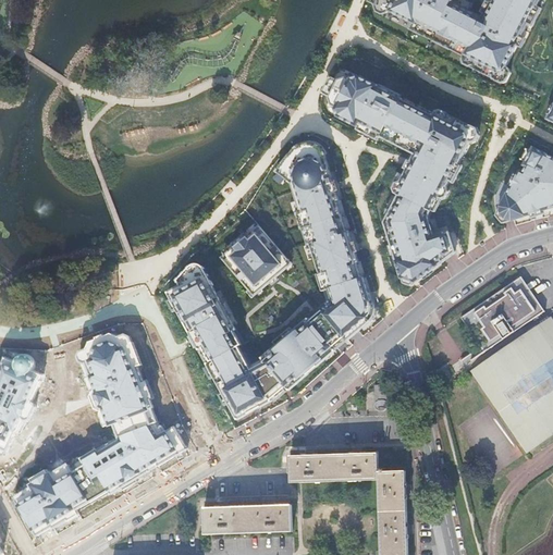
[(358,0),(404,23),(402,28),(456,51),(454,58),(507,84),(519,56),(526,45),(543,0),(481,0),(478,8),(463,0),(358,0)]
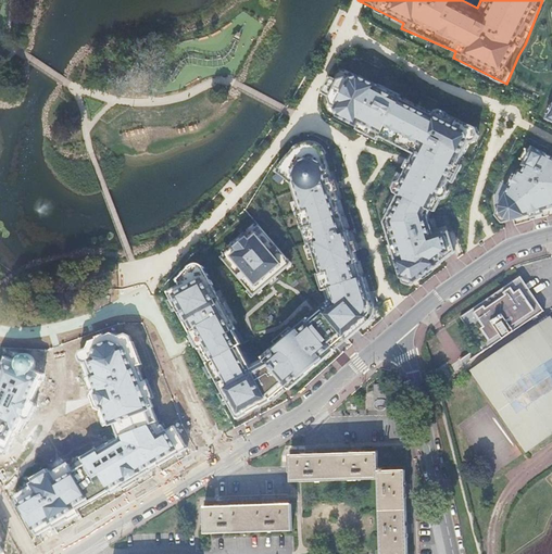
[(454,250),(447,230),(434,233),(427,205),(477,130),(352,70),(340,67),(329,70),(317,91),(337,123),(405,153),(374,216),(375,221),(393,281),(402,285),(414,287),(427,275),(454,250)]
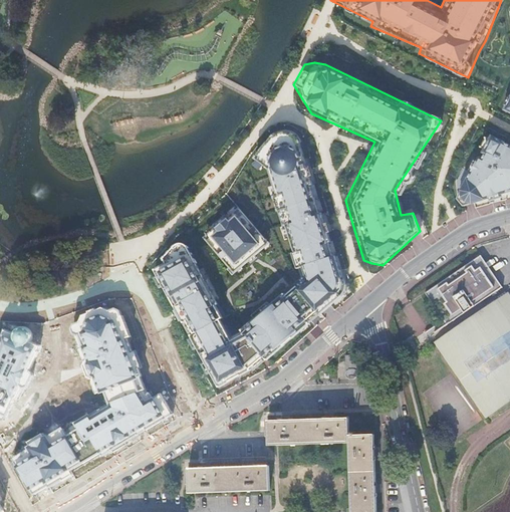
[(509,86),(497,113),(509,119),(509,86)]
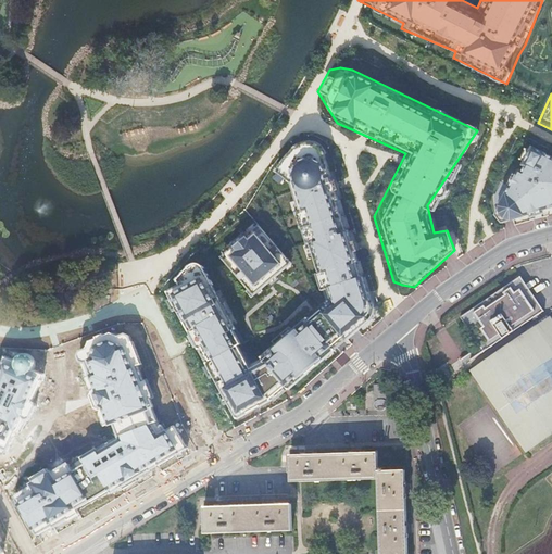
[(551,151),(529,140),(479,200),(513,237),(551,217),(551,151)]
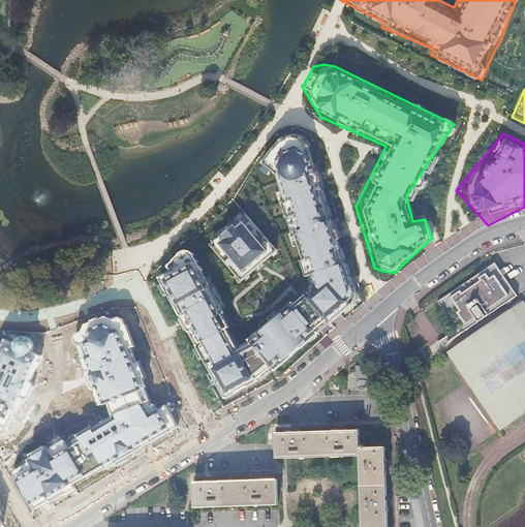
[(295,136),(289,135),(284,136),(280,140),(279,140),(260,163),(273,176),(279,198),(283,197),(292,226),(289,227),(299,257),(302,256),(310,282),(300,291),(325,321),(351,299),(340,261),(338,262),(333,246),(335,246),(326,216),(323,217),(315,188),(316,188),(303,144),(299,140),(295,136)]
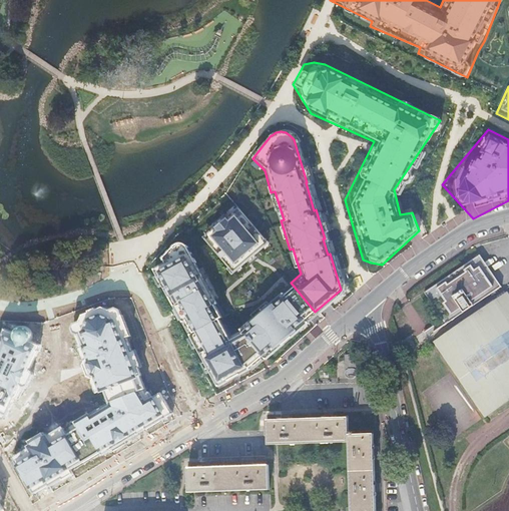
[(234,207),(200,236),(223,264),(229,271),(242,260),(247,256),(256,248),(264,241),(234,207)]
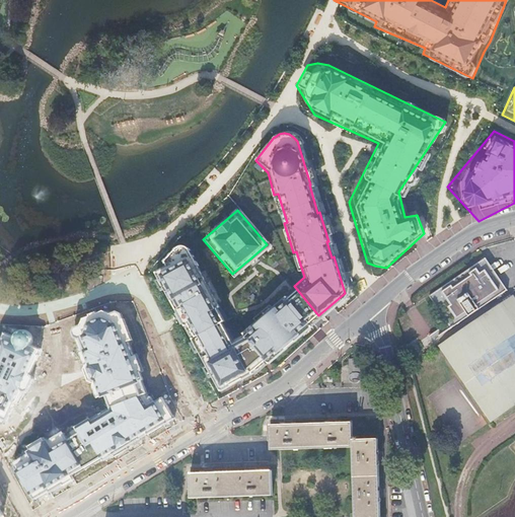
[(180,243),(148,271),(177,326),(214,392),(268,368),(318,315),(294,286),(291,287),(290,289),(277,298),(232,334),(228,318),(208,281),(191,249),(187,242),(180,243)]
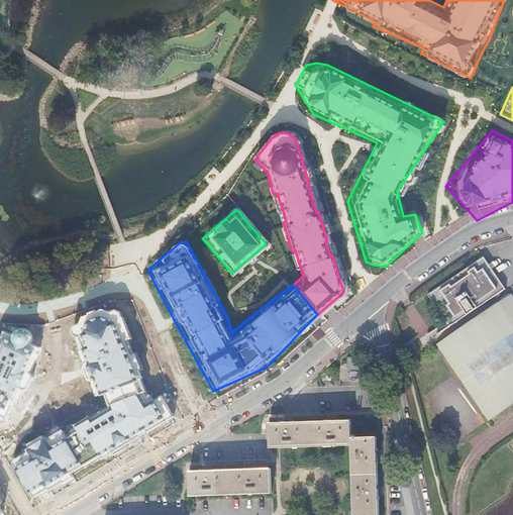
[(482,256),(477,261),(486,274),(491,271),(482,256)]
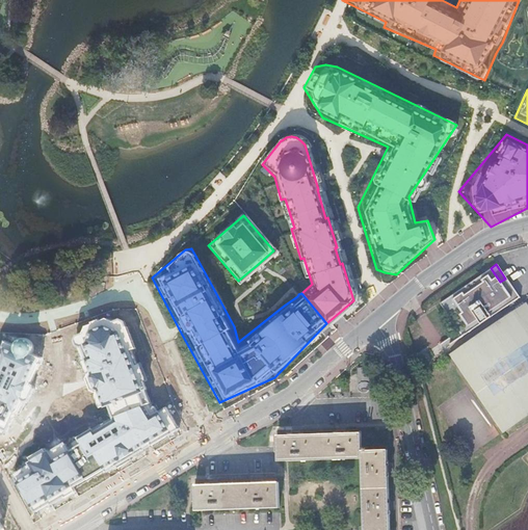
[(491,268),(439,302),(460,335),(512,300),(503,286),(508,283),(505,279),(500,282),(491,268)]
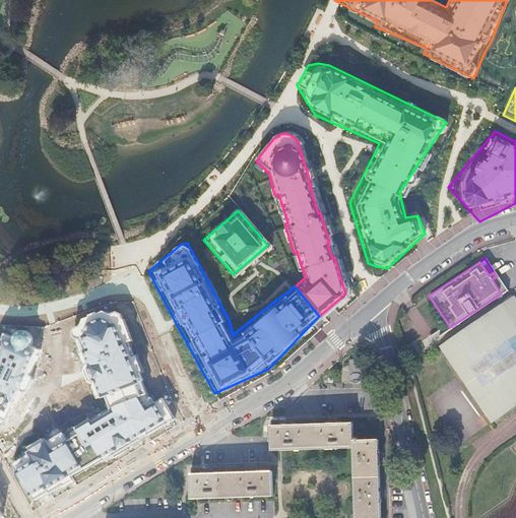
[(506,290),(497,276),(492,279),(501,294),(506,290)]
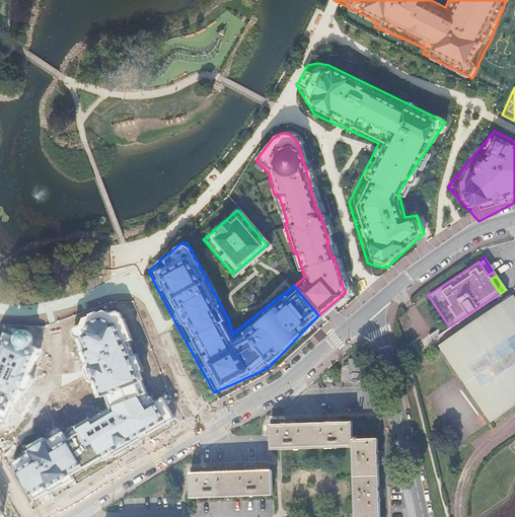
[(514,299),(512,295),(437,346),(489,421),(514,402),(514,299)]
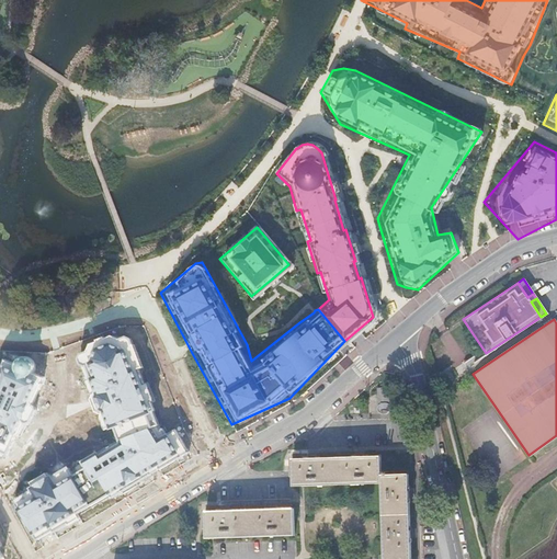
[(116,333),(67,350),(94,433),(6,492),(38,547),(189,453),(174,424),(162,428),(127,329),(116,333)]
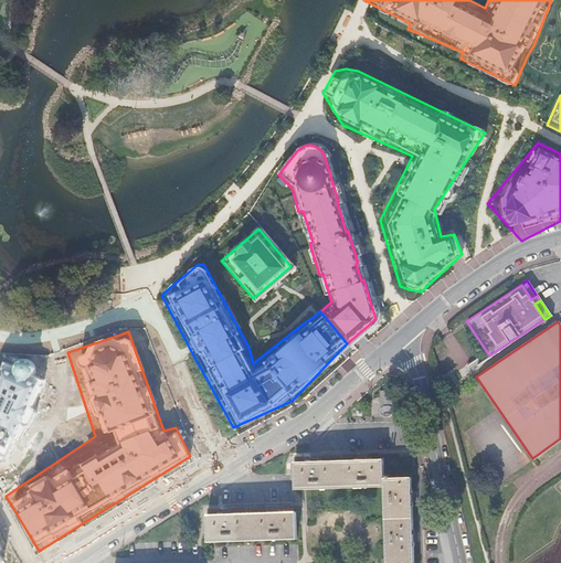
[(21,362),(4,354),(0,361),(0,461),(48,375),(21,362)]
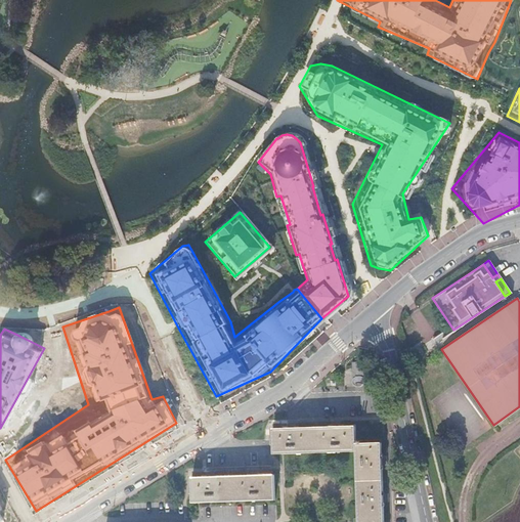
[(362,375),(362,360),(349,360),(350,376),(349,378),(349,379),(347,379),(347,381),(349,381),(350,382),(352,384),(355,385),(358,384),(359,382),(362,383),(362,379),(361,377),(362,375)]
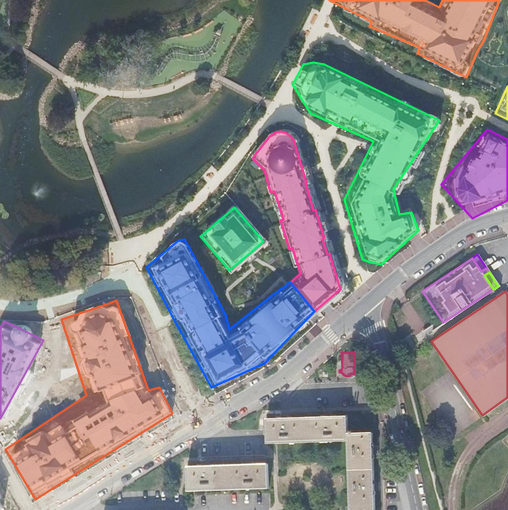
[(345,429),(345,414),(263,417),(264,442),(272,442),(345,440),(347,509),(372,509),(370,431),(350,431),(350,429),(345,429)]
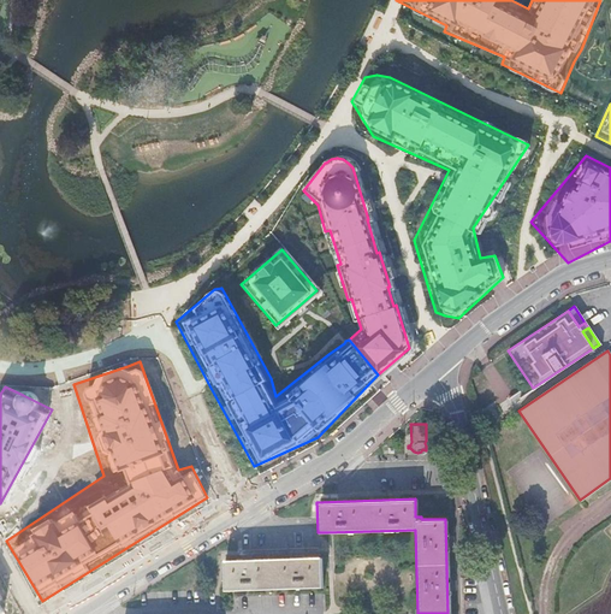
[(319,556),(221,560),(223,590),(320,586),(319,556)]
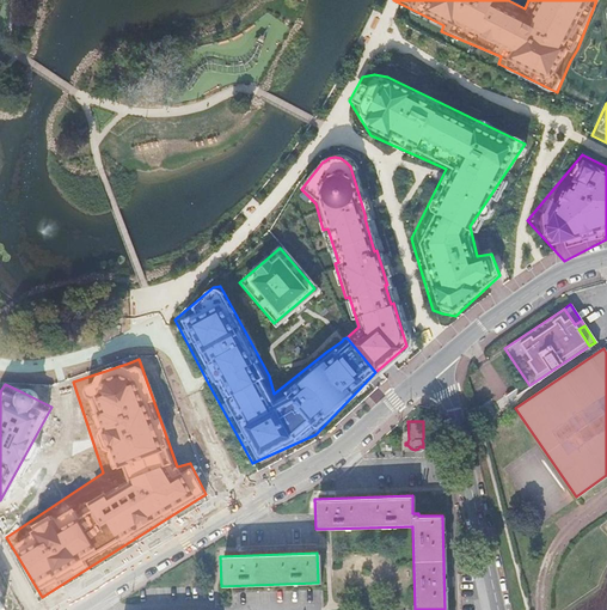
All buildings are outlined.
